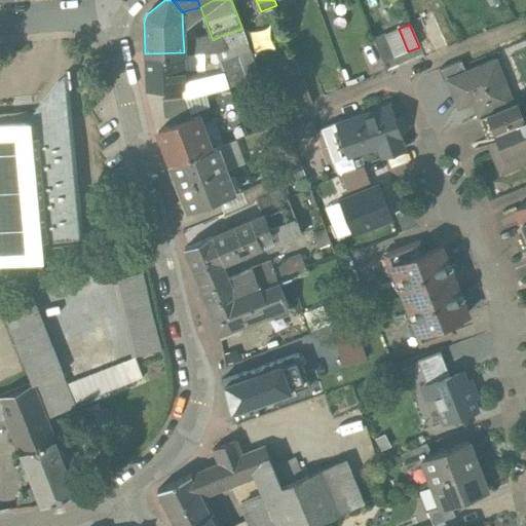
[(382,62),(393,58),(385,34),(373,39),(382,62)]
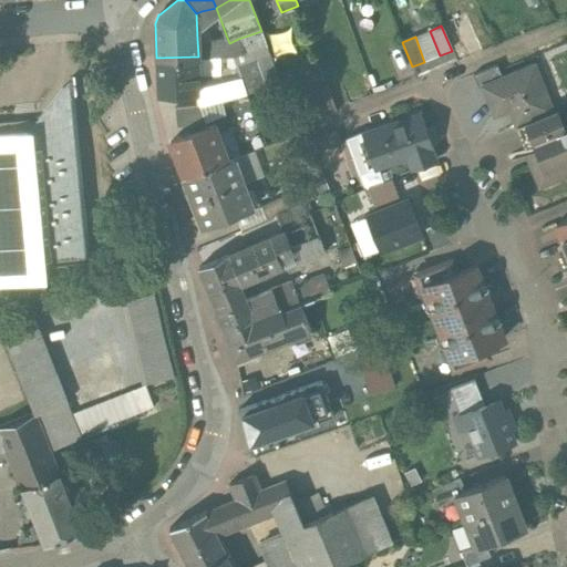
[(227,38),(197,39),(198,57),(234,55),(229,43),(227,38)]
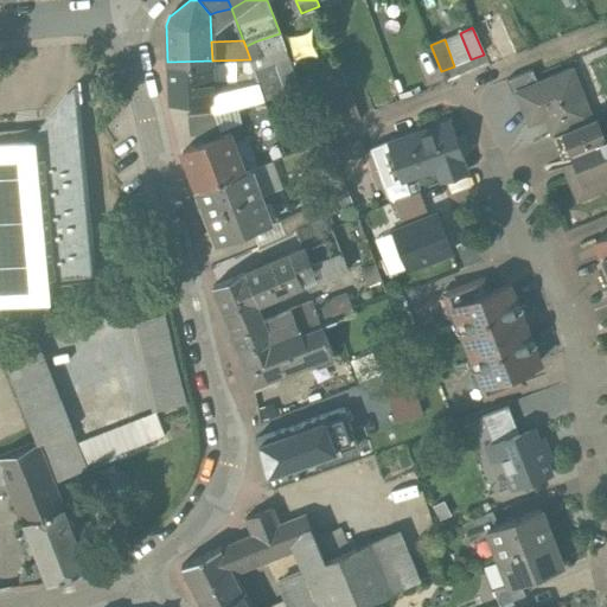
[(261,56),(255,42),(246,46),(250,59),(261,56)]
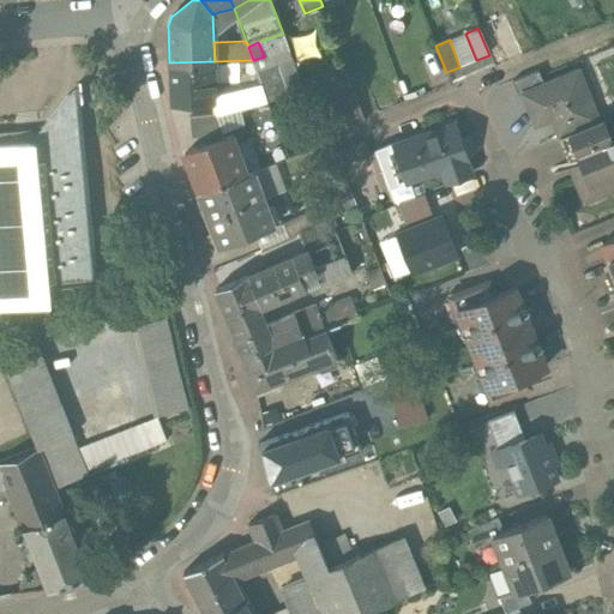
[(172,102),(215,101),(215,61),(169,62),(172,102)]
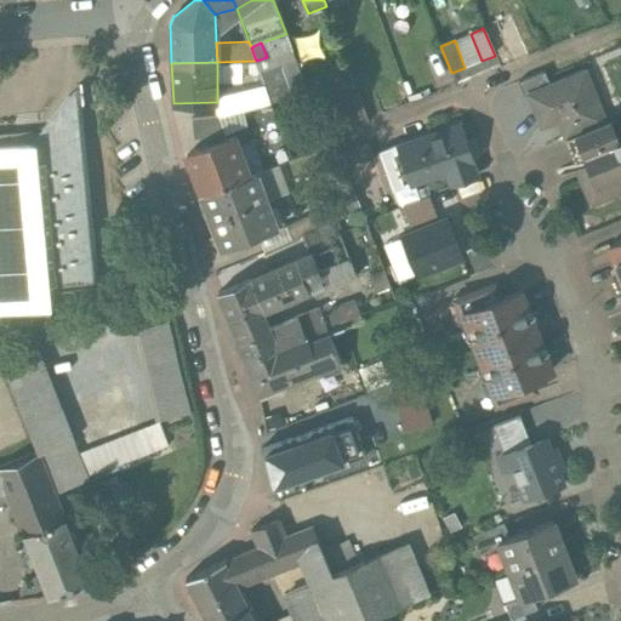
[(541,127),(558,120),(565,140),(605,123),(585,72),(528,95),(541,127)]
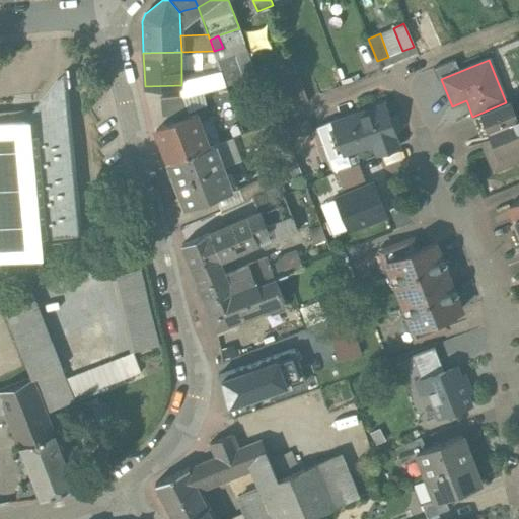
[(26,119),(0,121),(0,261),(8,260),(42,257),(40,239),(81,235),(66,79),(56,80),(36,106),(33,107),(34,109),(26,119)]
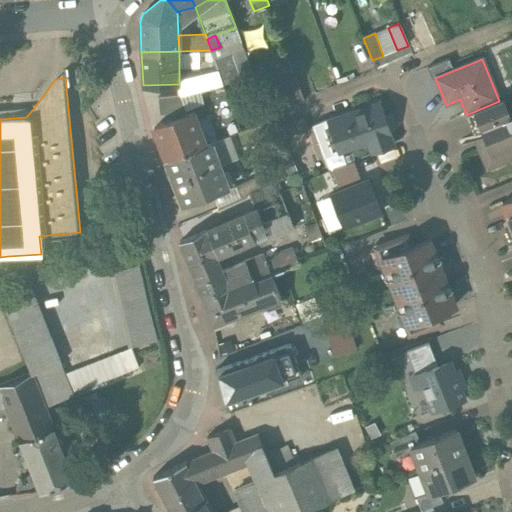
[(185,110),(180,95),(178,96),(157,98),(158,112),(185,110)]
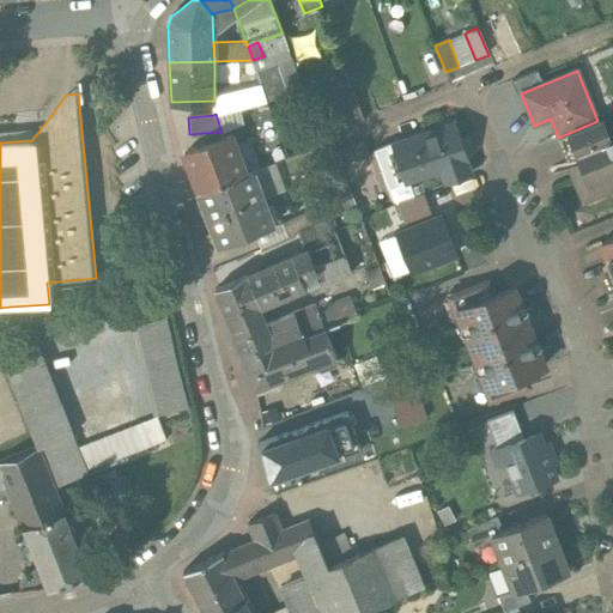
[(602,120),(598,121),(558,138),(570,165),(578,162),(590,192),(612,182),(612,131),(607,133),(602,120)]
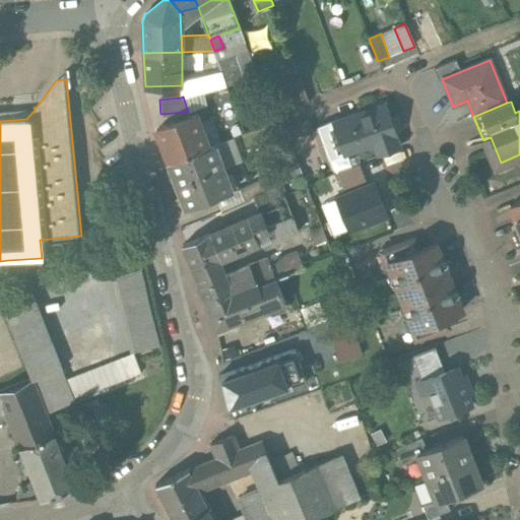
[(376,155),(400,146),(385,103),(332,121),(343,155),(373,145),(376,155)]
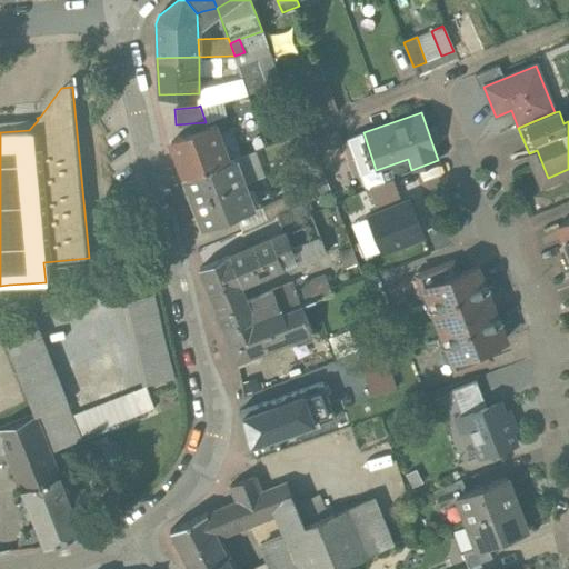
[(0,132),(29,130),(38,120),(0,123),(0,132)]
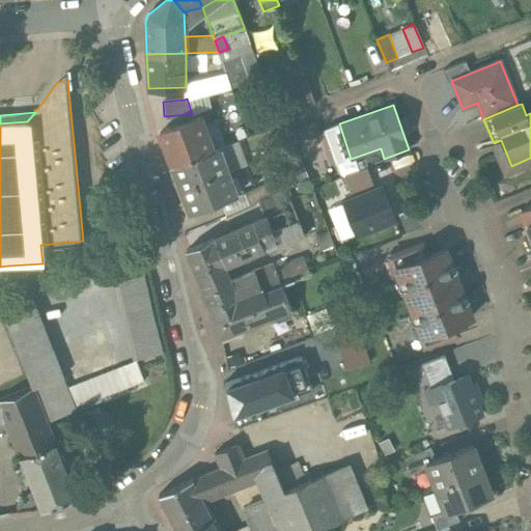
[(213,150),(200,118),(160,133),(172,166),(213,150)]
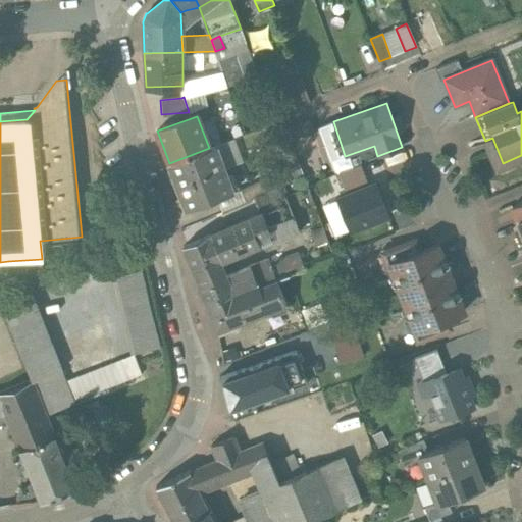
[(291,137),(313,128),(310,118),(286,126),(291,137)]
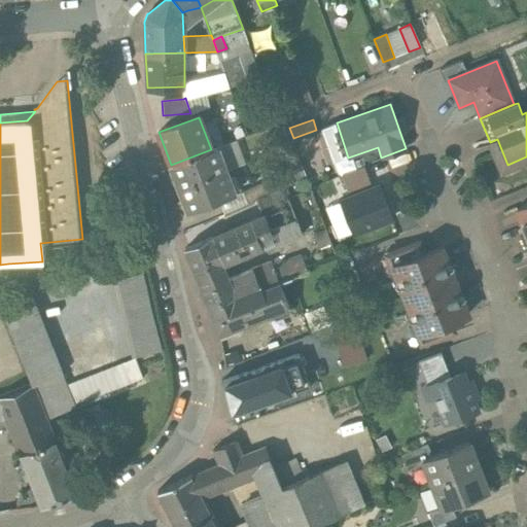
[(217,147),(211,149),(171,165),(180,188),(226,171),(217,147)]
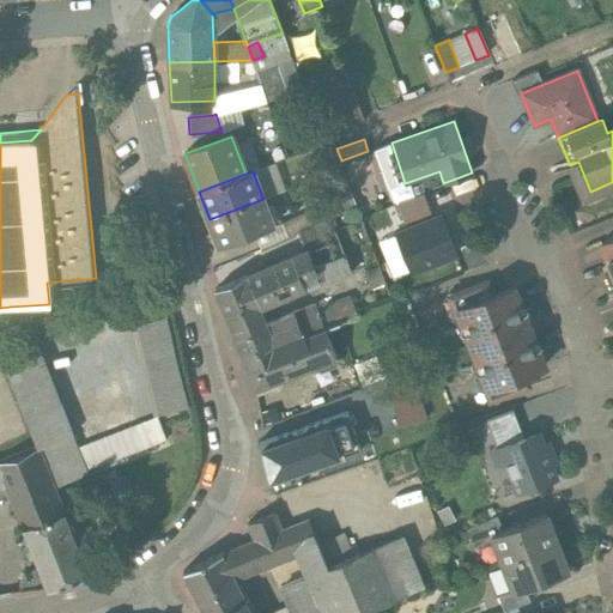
[(345,177),(331,183),(343,213),(356,206),(345,177)]
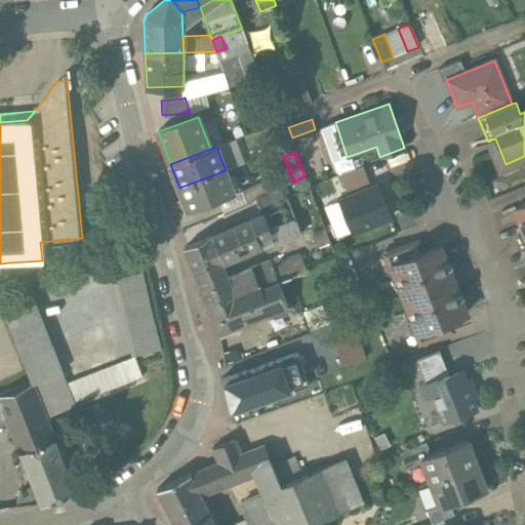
[(349,197),(371,188),(363,166),(340,175),(349,197)]
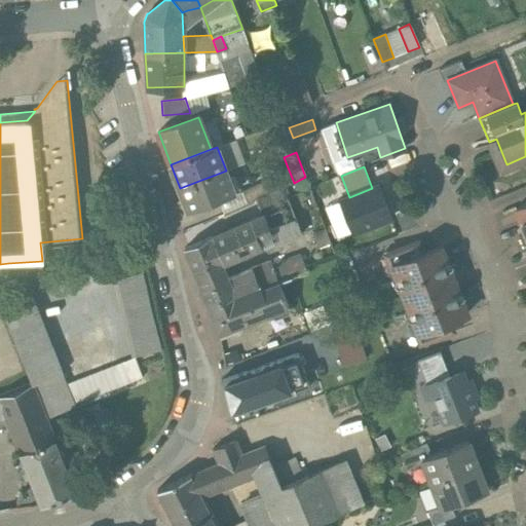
[(234,194),(226,171),(180,188),(188,212),(234,194)]
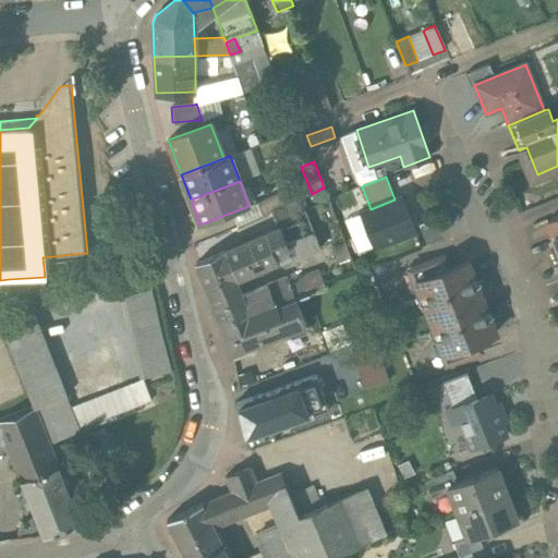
[(269,213),(284,205),(280,194),(256,204),(262,216),(269,213)]
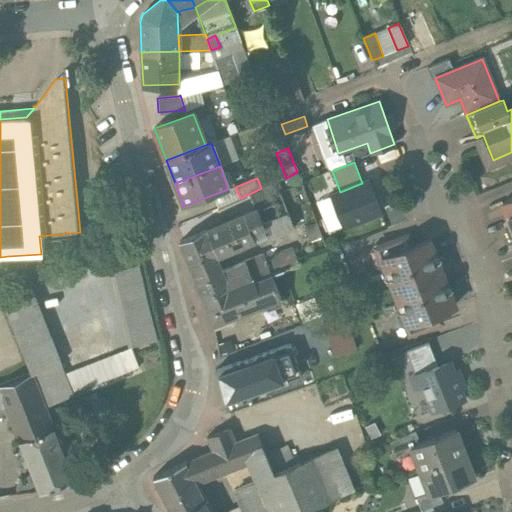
[(294,188),(302,185),(300,179),(292,182),(294,188)]
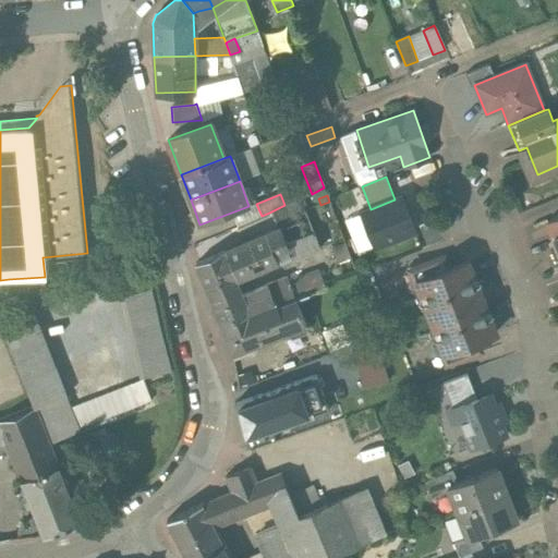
[(371,209),(361,213),(375,246),(414,230),(401,197),(395,199),(371,209)]
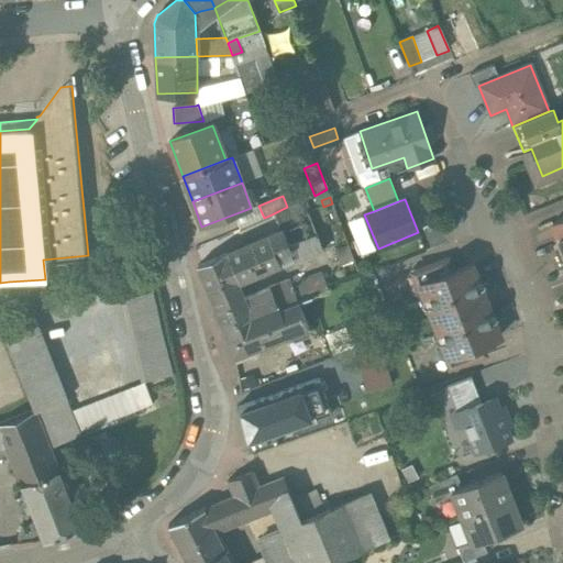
[(272,214),(279,230),(286,246),(316,234),(312,228),(307,213),(302,200),(287,207),(272,214)]
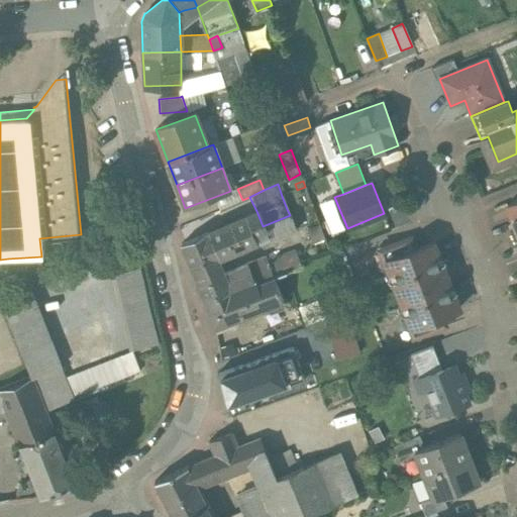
[(282,196),(287,209),(293,207),(288,194),(282,196)]
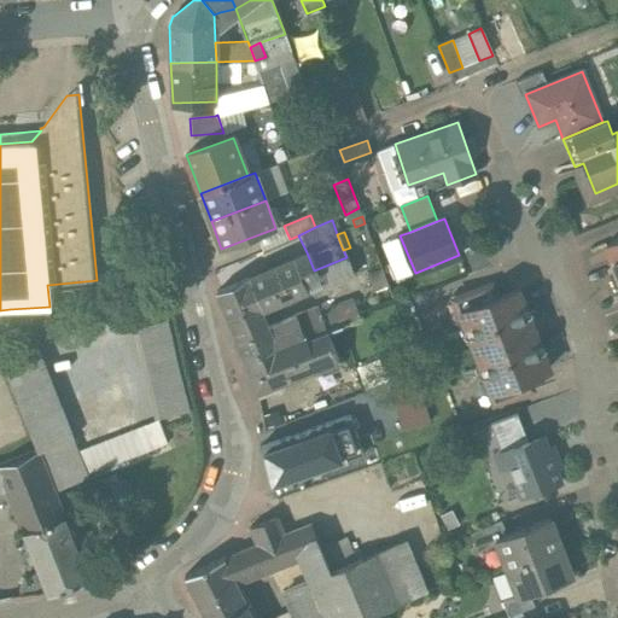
[(617,239),(607,245),(617,273),(617,239)]
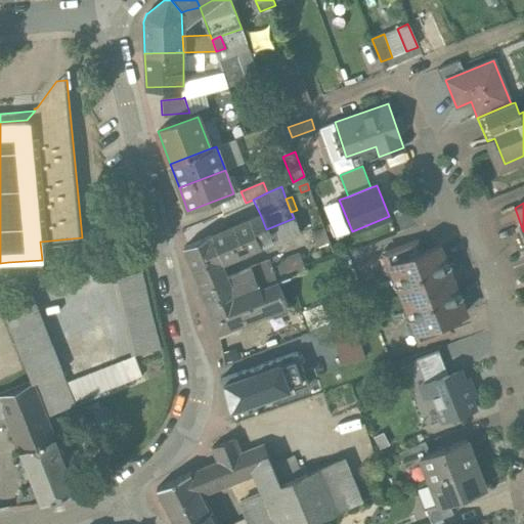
[(260,214),(211,236),(222,263),(270,242),(266,229),(260,214)]
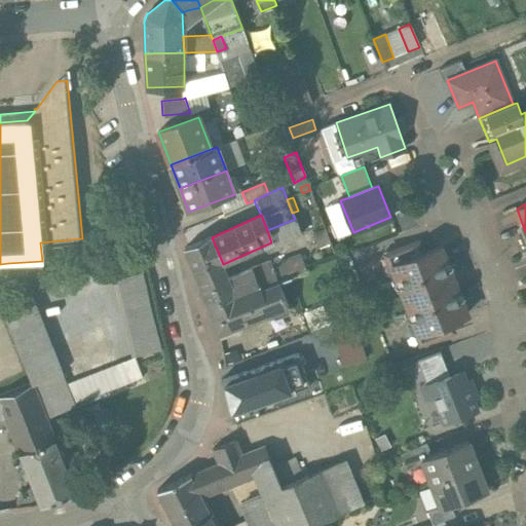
[(295,219),(267,230),(271,242),(273,247),(301,235),(295,219)]
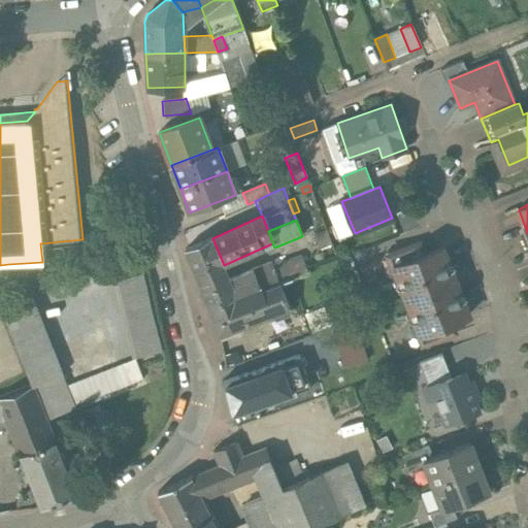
[(330,245),(325,230),(315,234),(321,250),(330,245)]
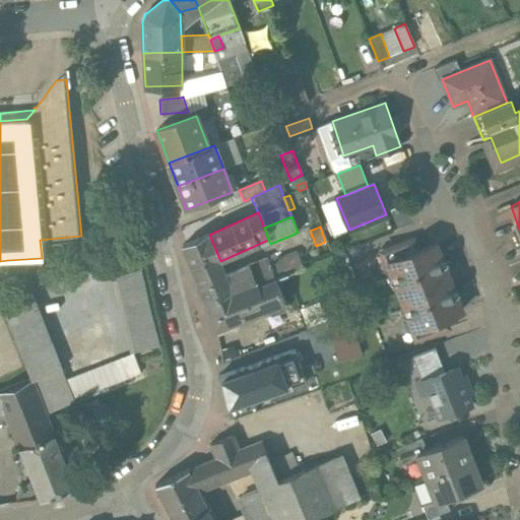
[(193,273),(221,262),(220,261),(209,235),(182,246),(193,273)]
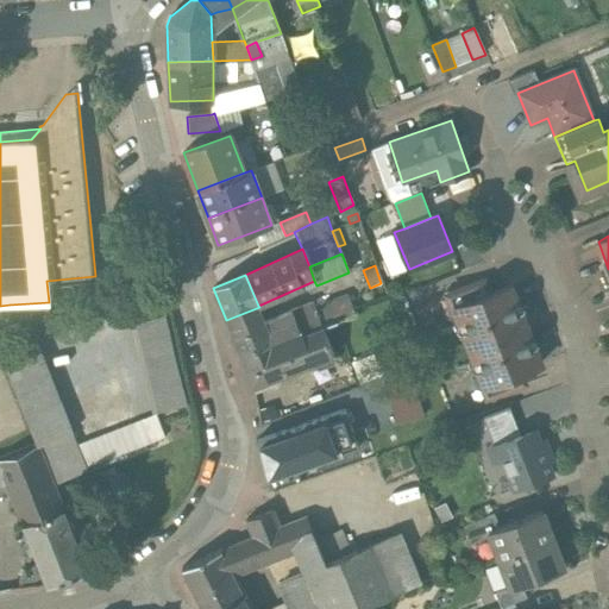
[(449,293),(453,307),(481,296),(476,283),(449,293)]
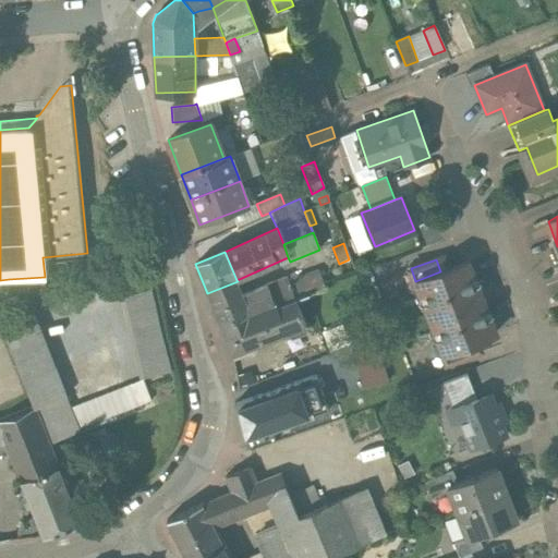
[(440,271),(415,281),(429,317),(482,296),(468,261),(440,271)]
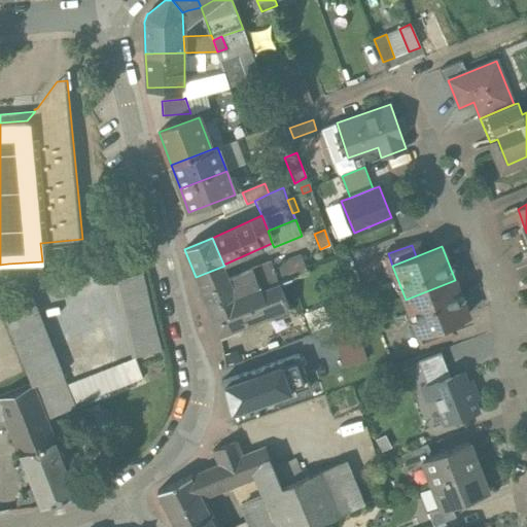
[(273,270),(278,283),(307,272),(302,258),(273,270)]
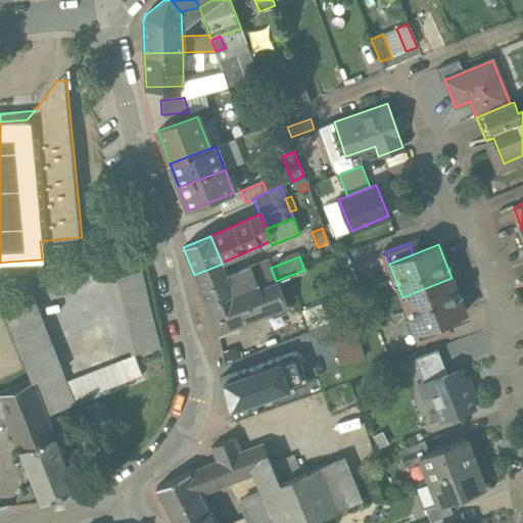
[(0,274),(8,273),(8,262),(0,263),(0,274)]
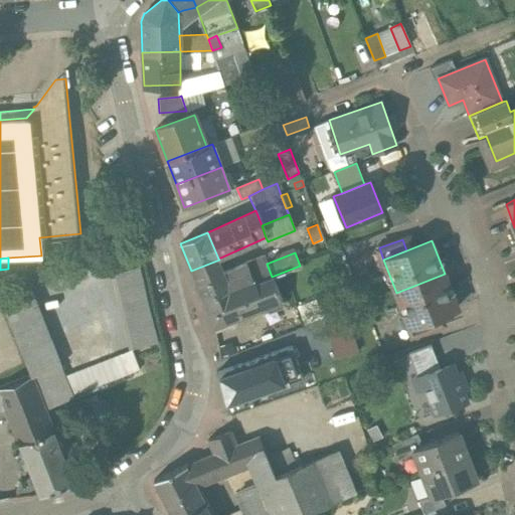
[(219,260),(191,271),(203,301),(254,281),(255,283),(272,277),(267,264),(266,260),(224,274),(219,260)]
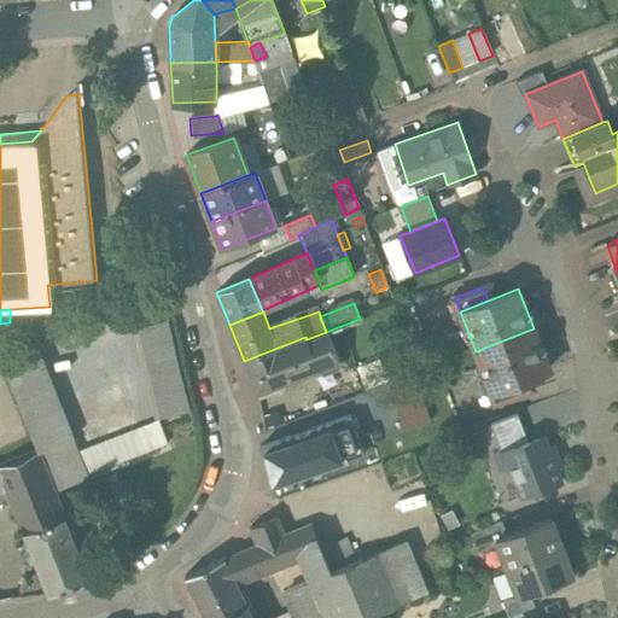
[(167,321),(133,328),(155,419),(188,412),(167,321)]
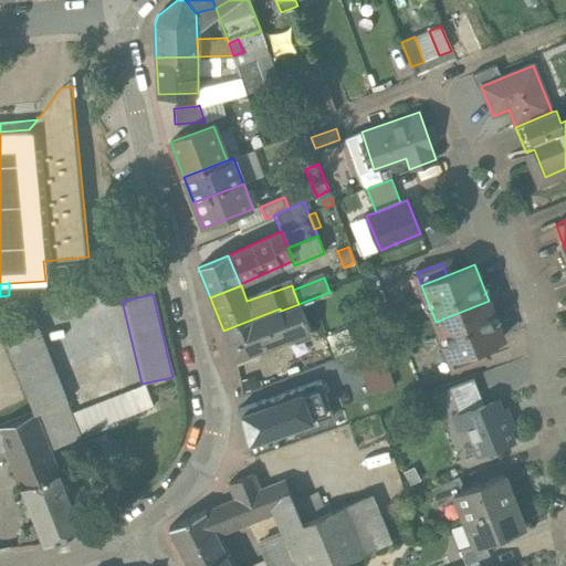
[(489,301),(436,322),(450,359),(474,350),(503,339),(489,301)]
